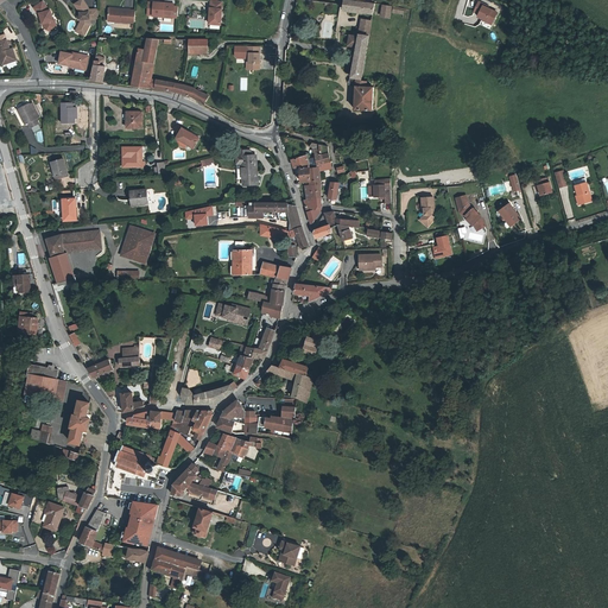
[(80,23),(76,29),(84,33),(89,25),(89,19),(97,19),(97,10),(89,10),(81,0),(74,5),(80,13),(80,23)]
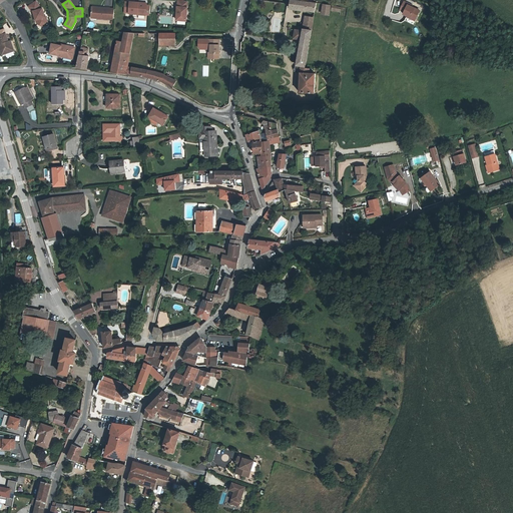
[(317,13),(318,8),(318,5),(309,4),(299,2),(296,1),(294,1),(293,9),(317,13)]
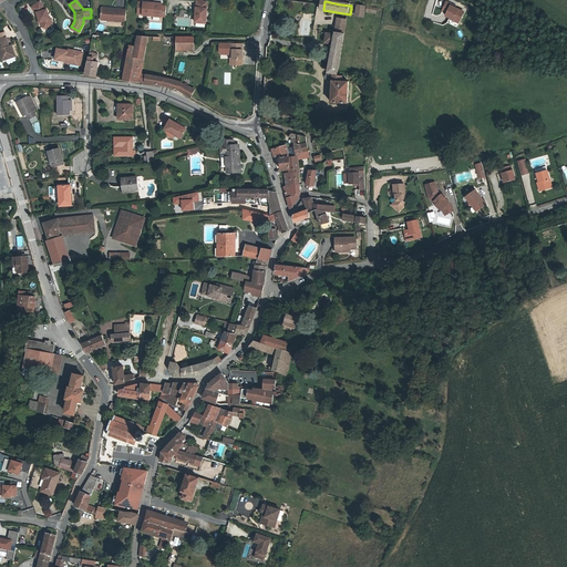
[(446,1),(442,11),(446,13),(444,17),(459,23),(464,11),(454,7),(455,6),(446,1)]
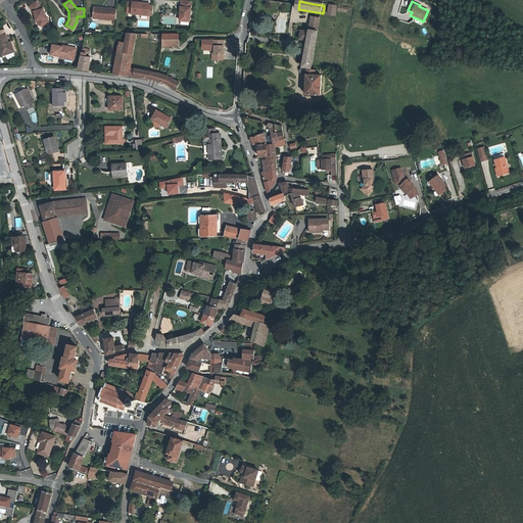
[(37,3),(29,8),(32,13),(33,13),(36,22),(38,22),(39,28),(42,30),(49,28),(47,19),(45,20),(43,10),(42,11),(41,9),(37,3)]
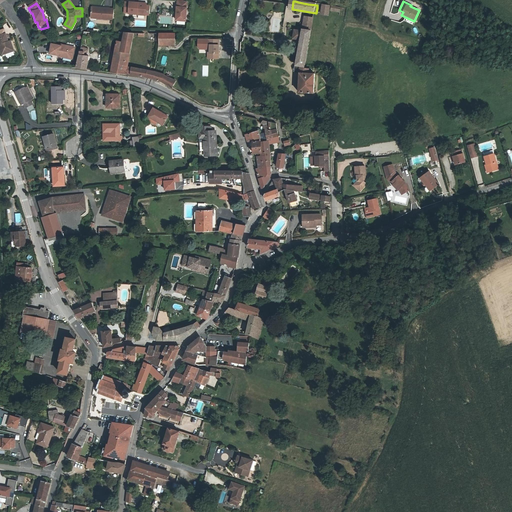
[(129,3),(129,4),(124,4),(123,14),(128,14),(128,15),(136,16),(145,17),(145,7),(137,6),(137,4),(129,3)]
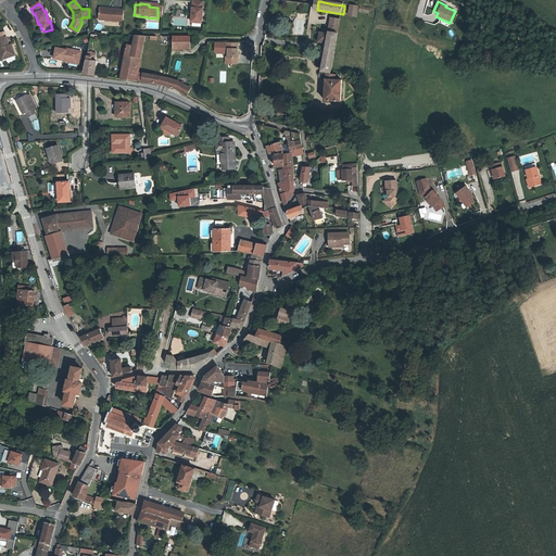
[(203,4),(192,3),(190,25),(201,25),(203,4)]
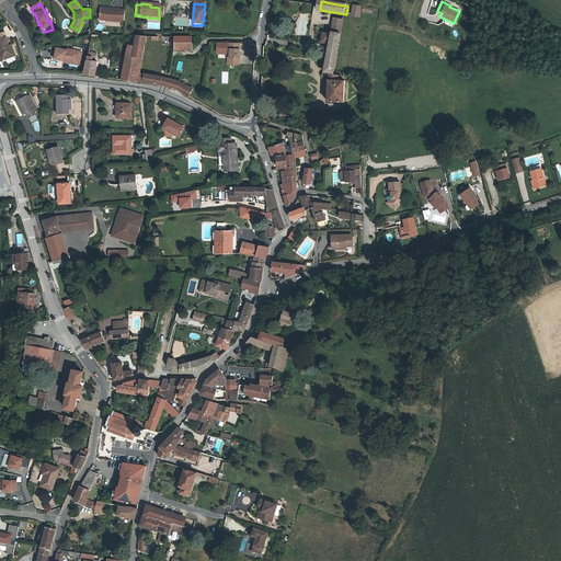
[(364,9),(347,6),(347,9),(355,10),(354,18),(362,19),(364,9)]
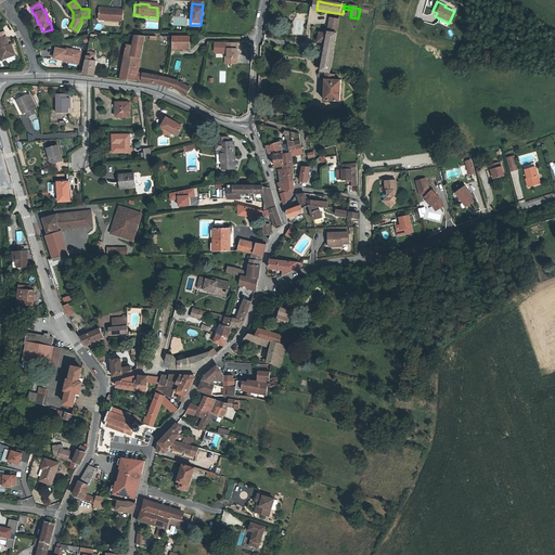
[(103,17),(103,21),(121,23),(123,11),(110,9),(108,11),(99,10),(98,17),(103,17)]
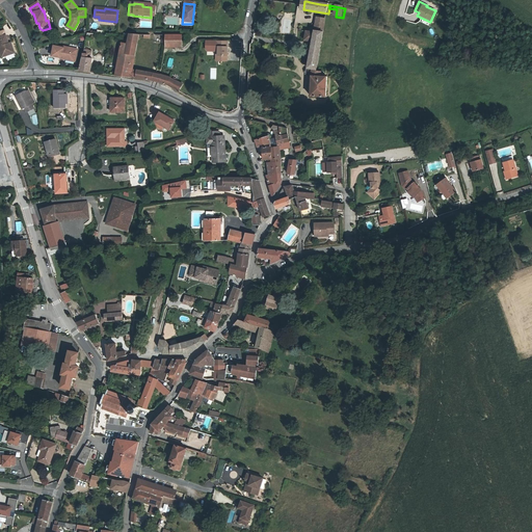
[(325,33),(315,31),(315,33),(303,32),(301,42),(315,44),(311,71),(316,72),(312,98),(327,100),(330,79),(323,78),(324,74),(320,74),(325,33)]
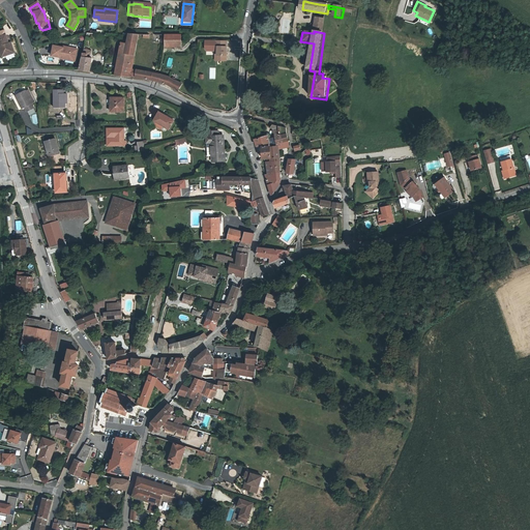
[(15,54),(12,46),(9,47),(8,45),(6,36),(3,36),(2,32),(0,32),(0,52),(2,58),(15,54)]
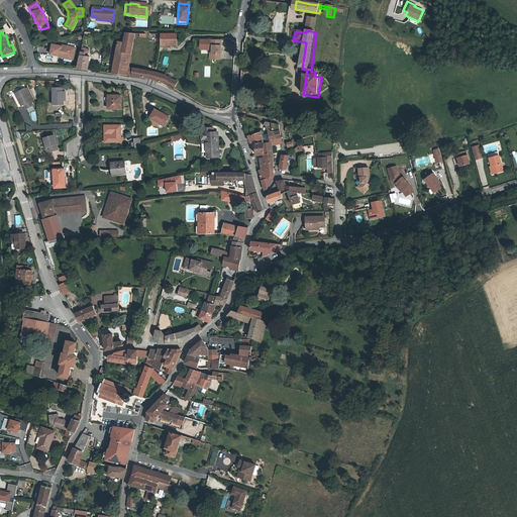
[(124,34),(123,42),(120,56),(127,58),(124,75),(130,76),(149,79),(157,80),(176,90),(178,83),(172,80),(173,79),(170,78),(170,79),(159,74),(143,70),(133,69),(127,68),(132,34),(124,34)]
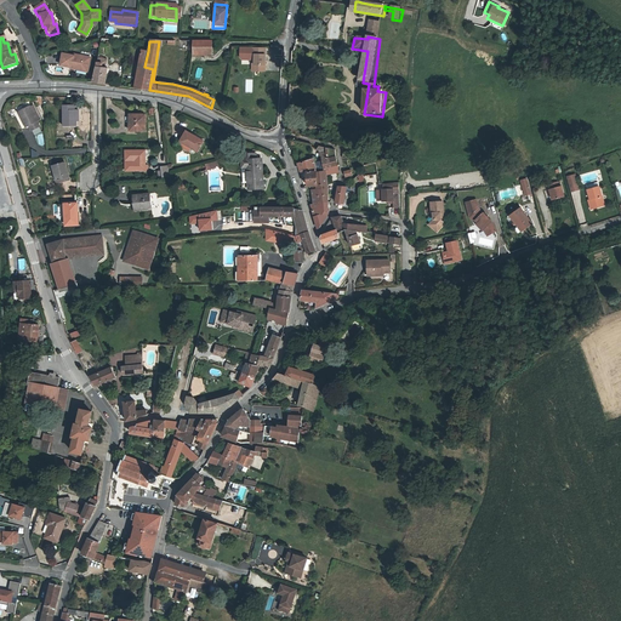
[(192,43),(192,55),(209,56),(210,43),(192,43)]
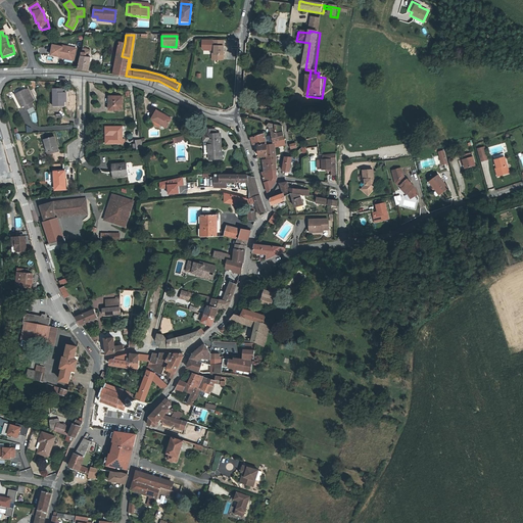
[(208,40),(209,50),(210,49),(210,59),(220,59),(220,40),(208,40)]
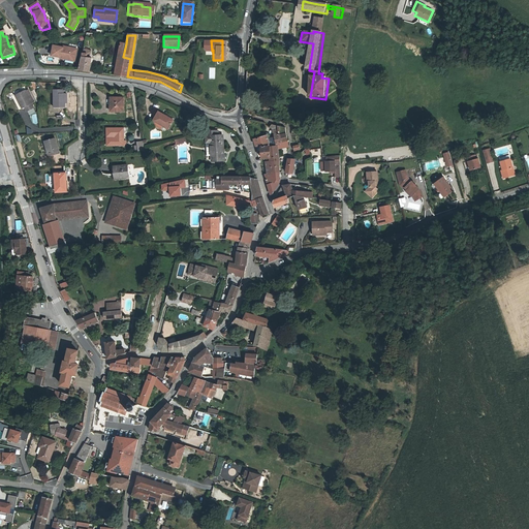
[(114,74),(127,76),(130,59),(123,57),(126,43),(120,42),(119,49),(118,49),(117,52),(118,52),(114,74)]
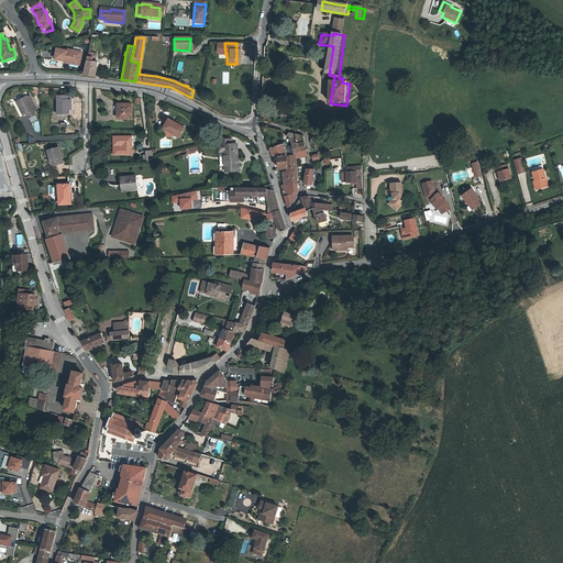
[(66,52),(56,50),(53,61),(64,63),(65,62),(79,64),(81,53),(66,50),(66,52)]
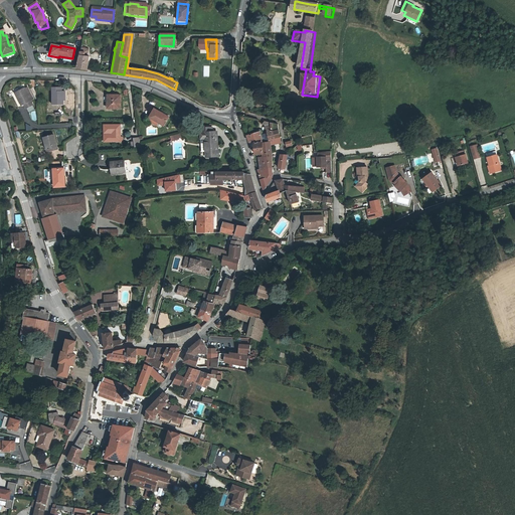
[(87,70),(88,56),(83,55),(83,52),(79,51),(76,68),(87,70)]
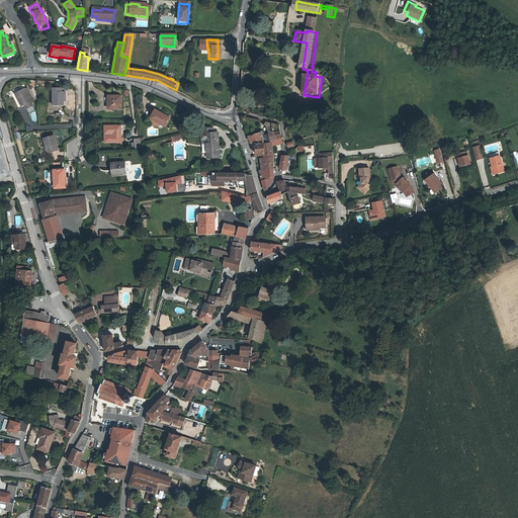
[(65,106),(64,101),(64,92),(64,88),(53,88),(54,106),(65,106)]
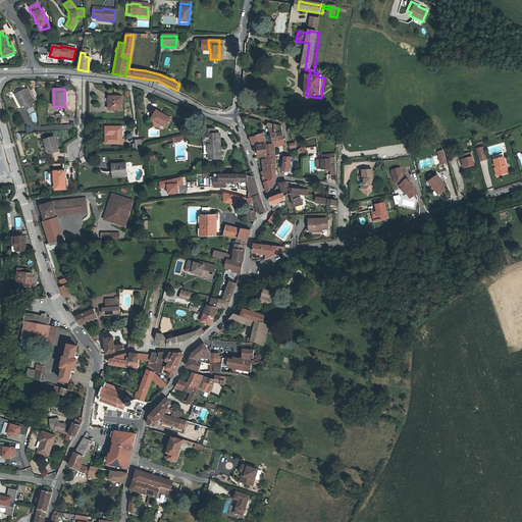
[(34,107),(31,103),(29,100),(33,98),(28,90),(24,91),(23,91),(14,96),(21,109),(24,107),(27,111),(33,108),(34,107)]
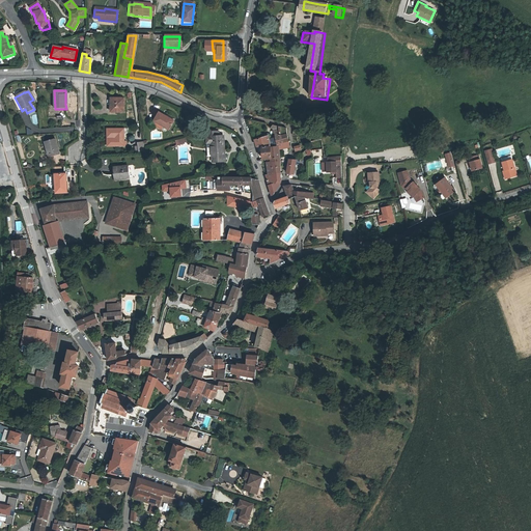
[(124,101),(113,101),(113,108),(110,108),(110,114),(123,115),(124,101)]
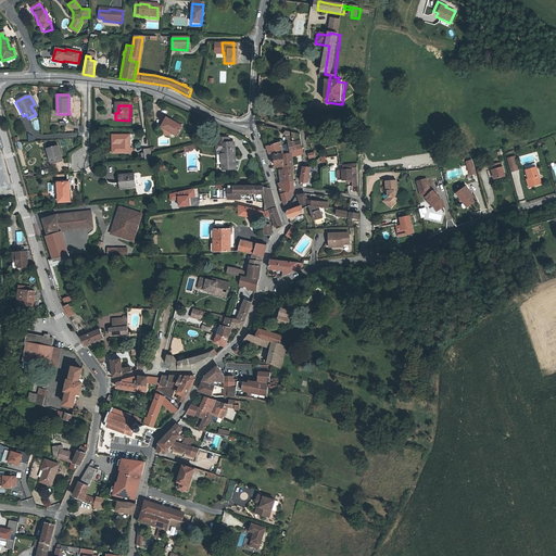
[(173,114),(165,123),(179,134),(186,126),(173,114)]
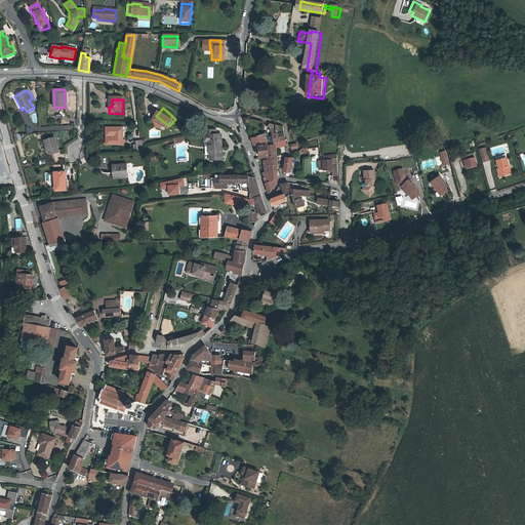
[(123,144),(123,139),(123,126),(106,127),(107,135),(107,139),(110,139),(111,143),(115,143),(115,144),(123,144)]
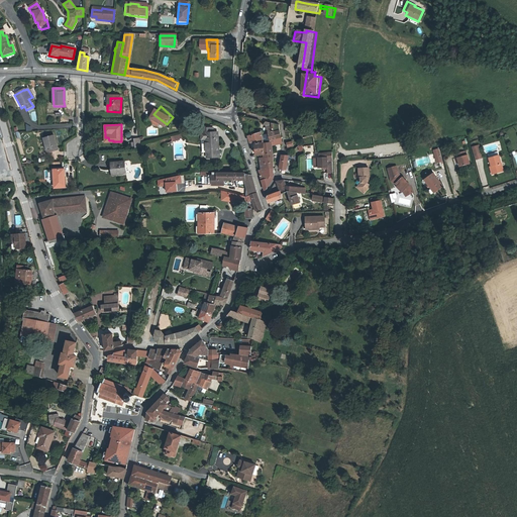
[(279,126),(272,124),(274,132),(270,133),(271,135),(272,141),(283,139),(279,126)]
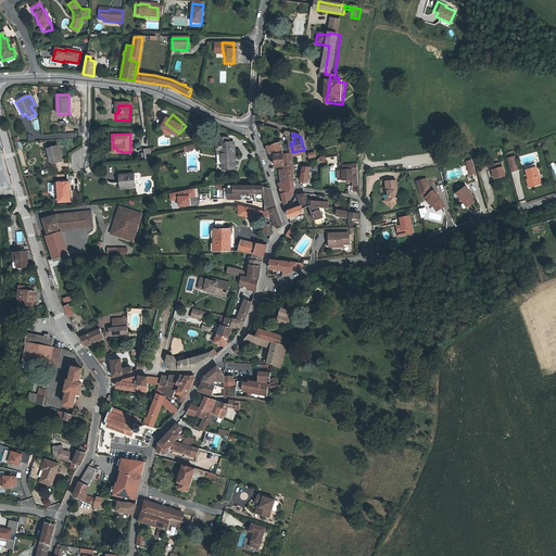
[(219,143),(220,143),(222,148),(223,155),(224,169),(236,168),(234,141),(229,142),(229,137),(218,137),(219,143)]
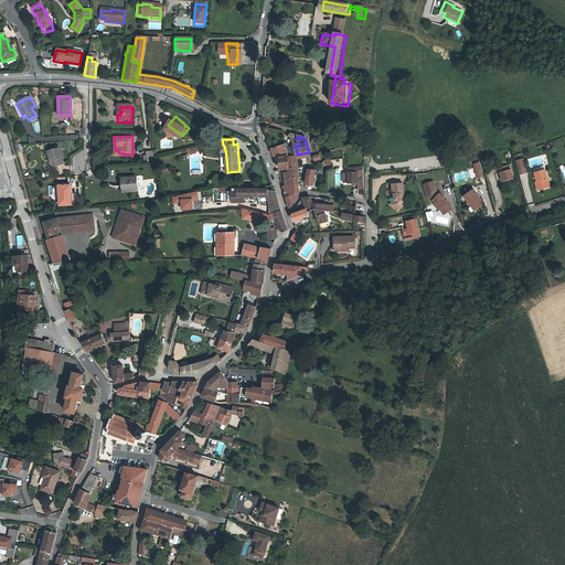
[(275,158),(279,157),(288,156),(286,145),(273,149),(275,158)]
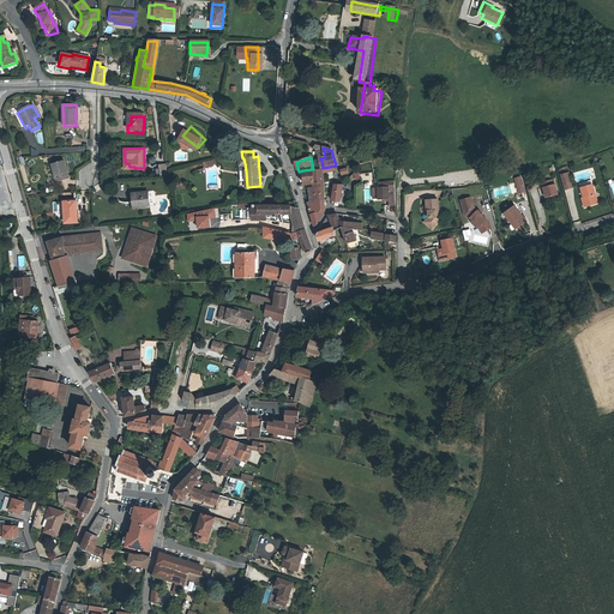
[(65,161),(53,164),(59,182),(71,179),(65,161)]
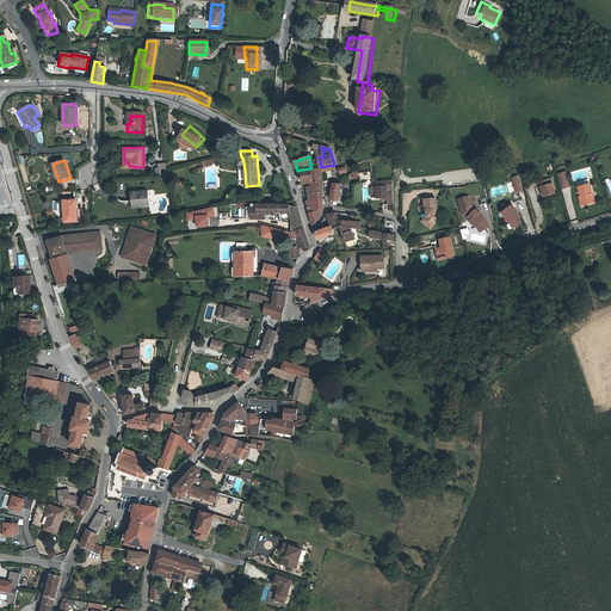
[(314,186),(313,186),(313,193),(323,192),(321,173),(332,173),(334,165),(321,167),(312,168),(313,181),(314,186)]
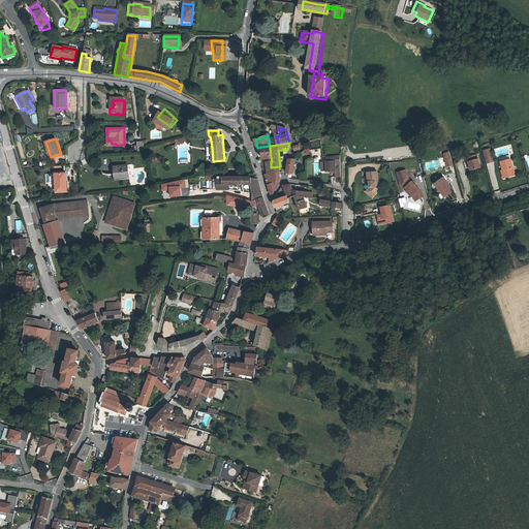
[(259,159),(271,157),(270,146),(261,147),(262,156),(258,157),(259,159)]
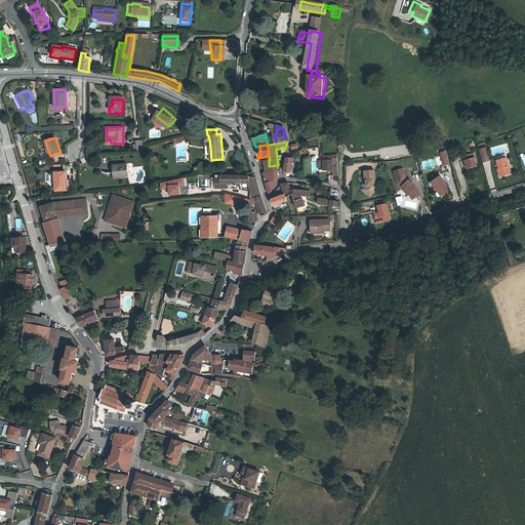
[(486,147),(479,149),(483,162),(490,160),(486,147)]
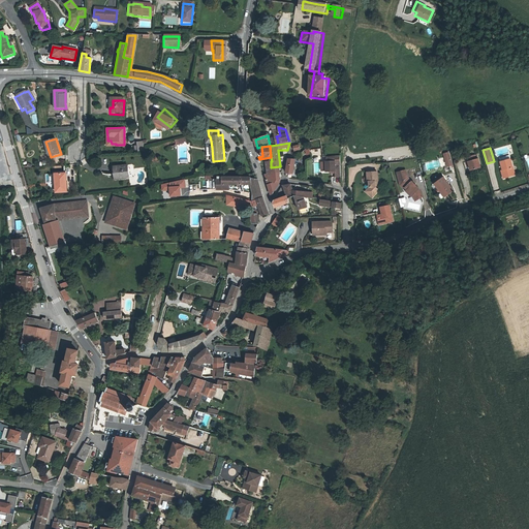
[(443,154),(446,166),(453,165),(448,152),(443,154)]
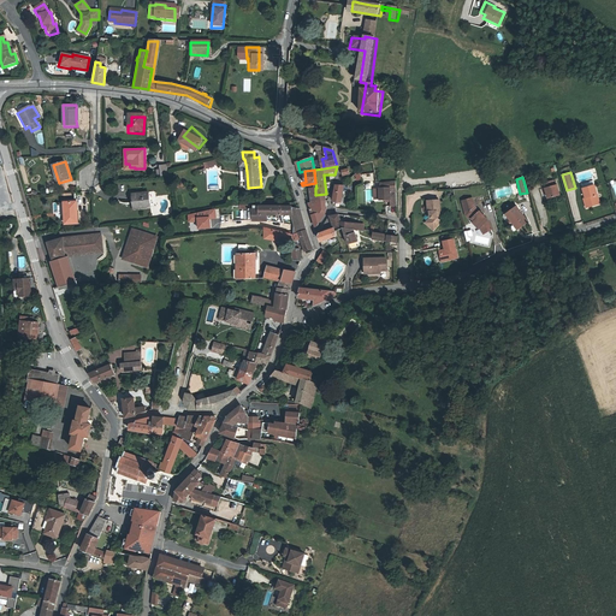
[(545,190),(546,194),(548,200),(560,197),(556,187),(554,187),(552,183),(542,185),(543,190),(545,190)]
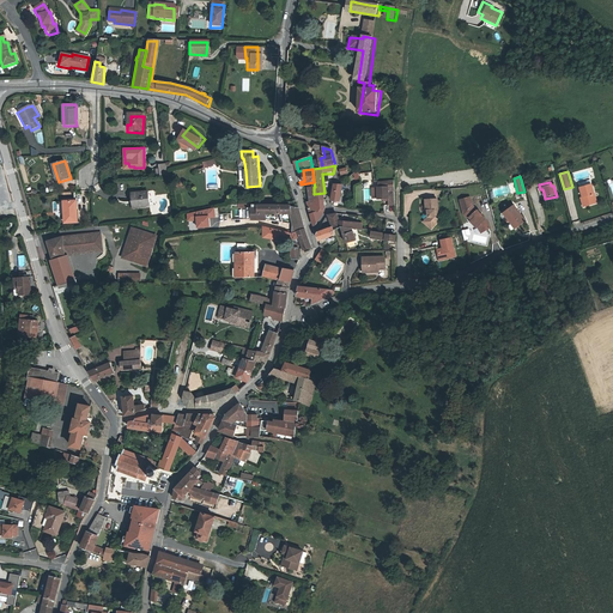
[(333,201),(344,202),(345,190),(343,190),(344,183),(335,184),(333,196),(333,201)]
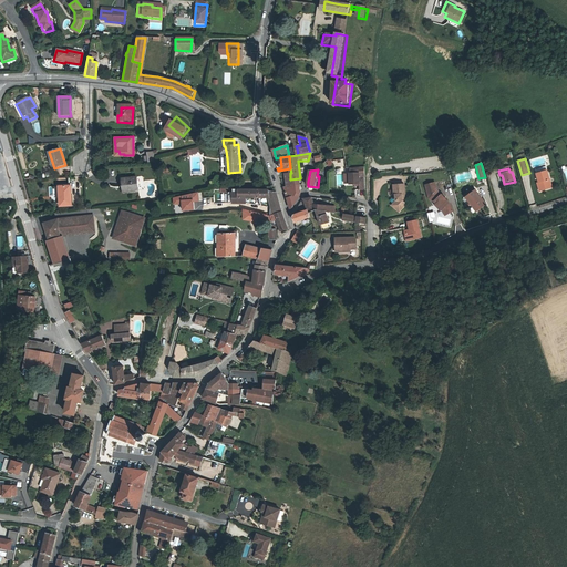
[(538,183),(540,191),(550,187),(546,171),(536,174),(538,183)]
